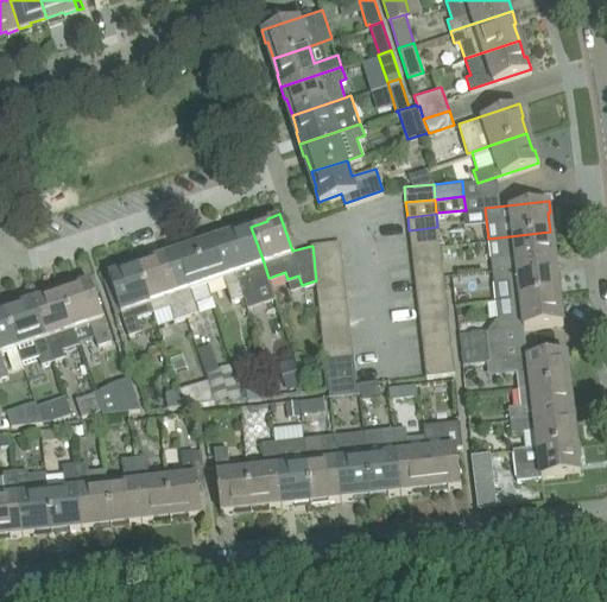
[(269,278),(251,227),(234,232),(234,230),(222,234),(242,295),(254,291),(252,284),(269,278)]
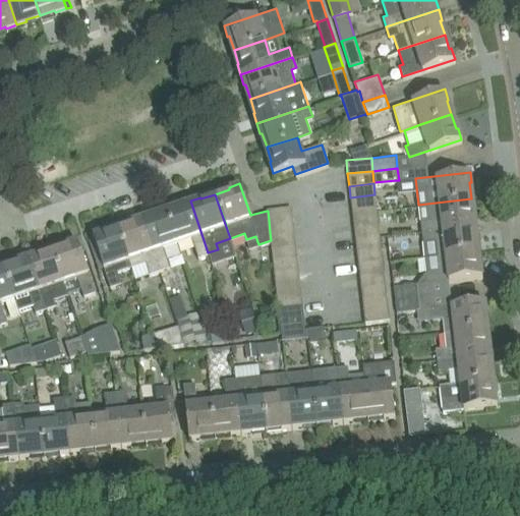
[(352,210),(377,207),(374,194),(350,197),(352,210)]
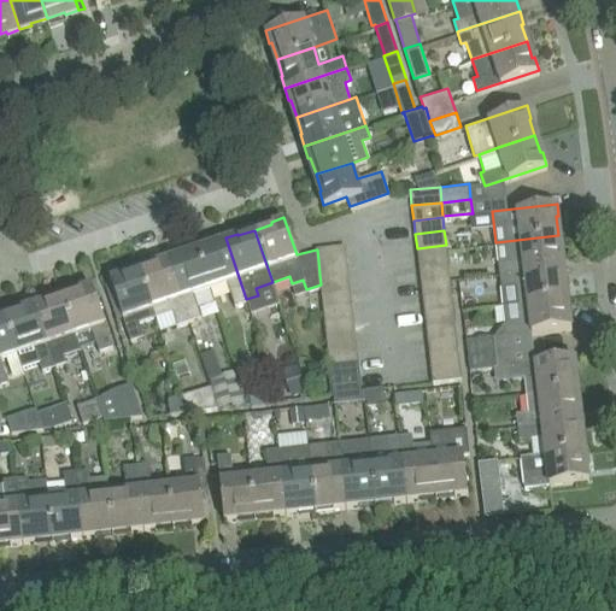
[(559,251),(558,235),(496,242),(499,272),(564,265),(562,251),(559,251)]
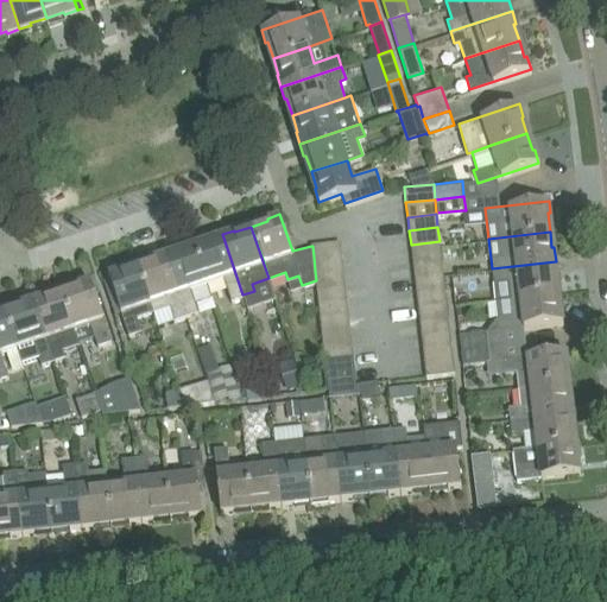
[(242,295),(222,234),(210,238),(210,240),(195,246),(207,282),(223,276),(231,298),(242,295)]
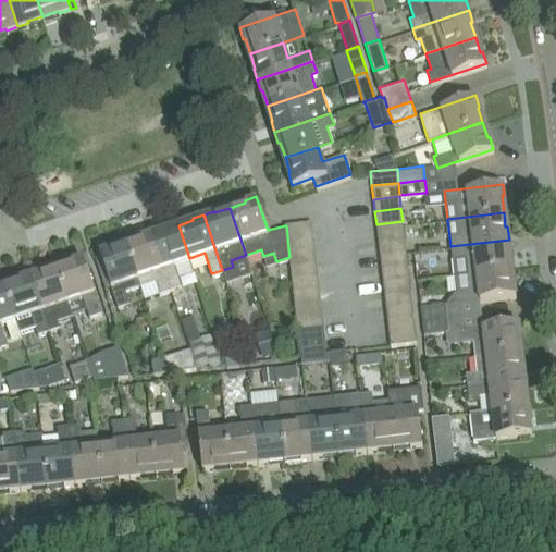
[(287,235),(312,232),(311,219),(285,222),(286,225),(287,235)]
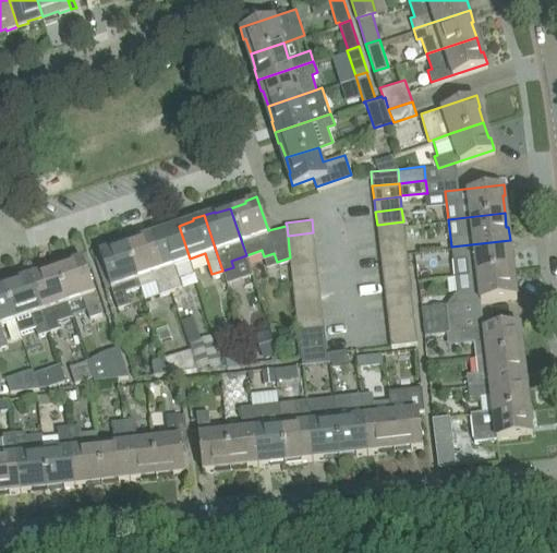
[(378,238),(404,235),(403,221),(377,225),(378,238)]
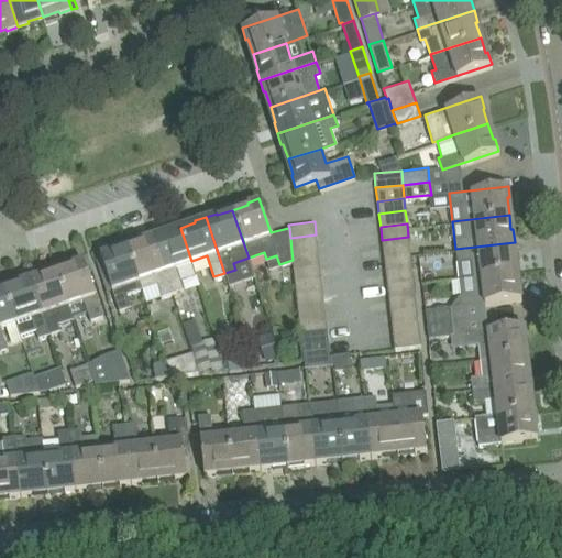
[(191,261),(180,228),(165,232),(164,231),(153,234),(173,291),(183,287),(176,265),(191,261)]
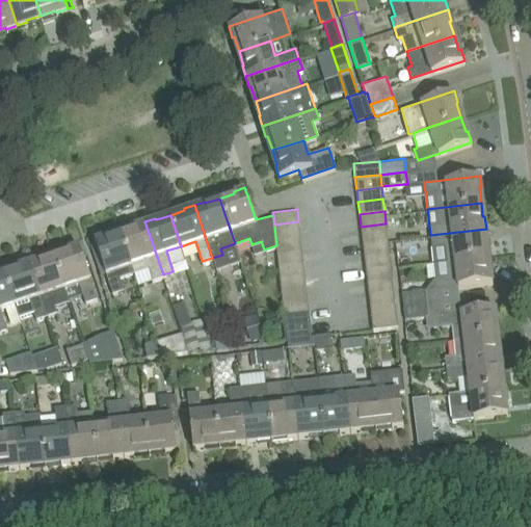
[(135,227),(121,232),(131,263),(134,271),(138,283),(152,279),(163,274),(144,221),(134,226),(135,227)]
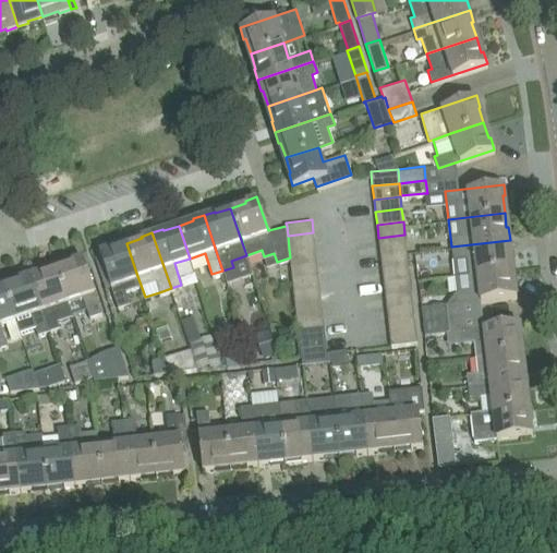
[(289,249),(314,245),(313,232),(288,236),(289,249)]
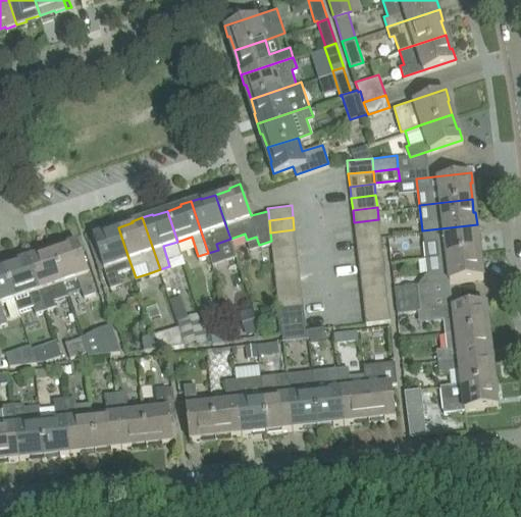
[(355,235),(380,231),(378,219),(354,222),(355,235)]
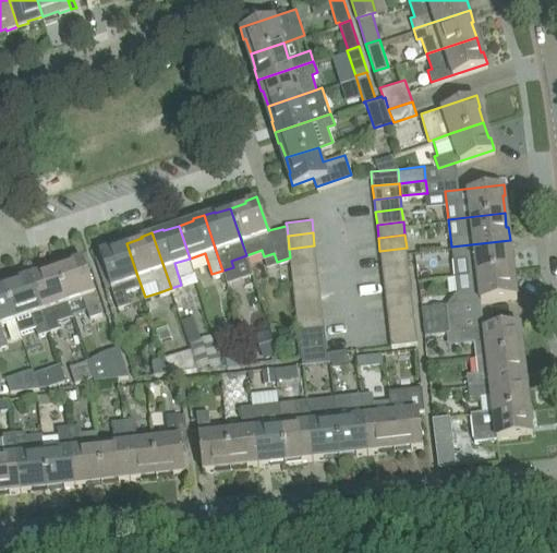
[(511,267),(509,251),(511,251),(510,240),(451,247),(452,257),(464,256),(467,273),(511,267)]
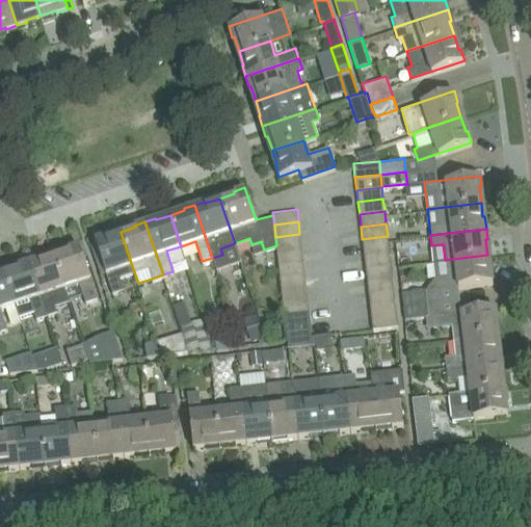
[(131,263),(121,232),(106,237),(105,235),(95,239),(112,292),(124,288),(120,277),(134,271),(131,263)]
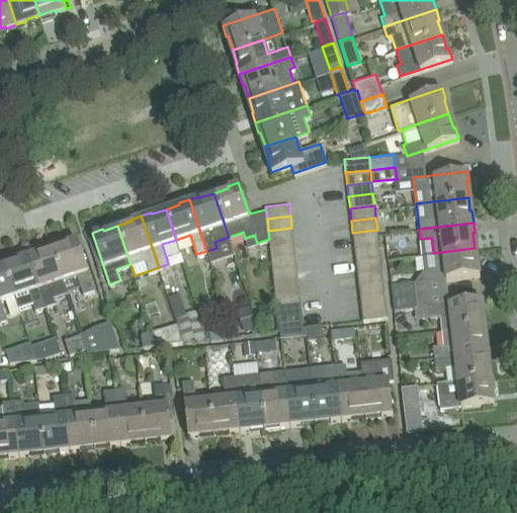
[(269,243),(293,240),(291,228),(268,231),(269,239),(269,243)]
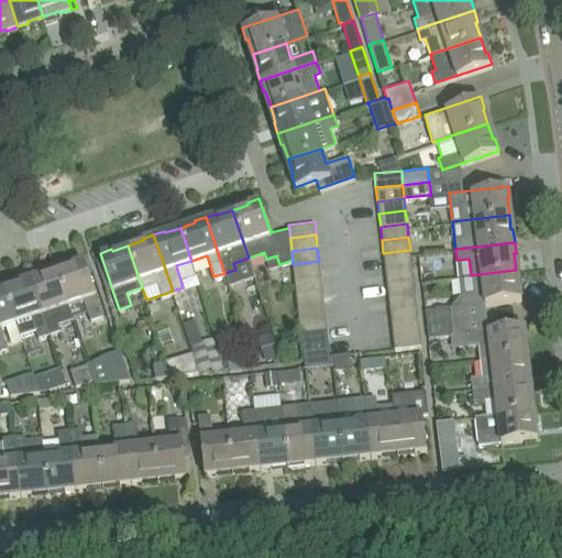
[(385,266),(411,264),(410,253),(410,250),(383,253),(385,266)]
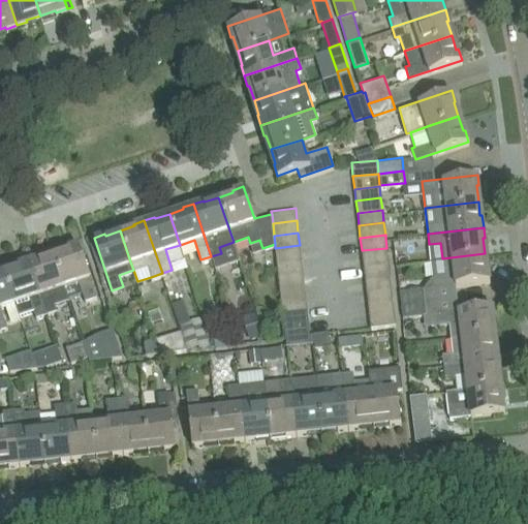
[(67,248),(54,253),(64,284),(67,295),(82,290),(85,300),(96,296),(85,263),(79,243),(67,246),(67,248)]
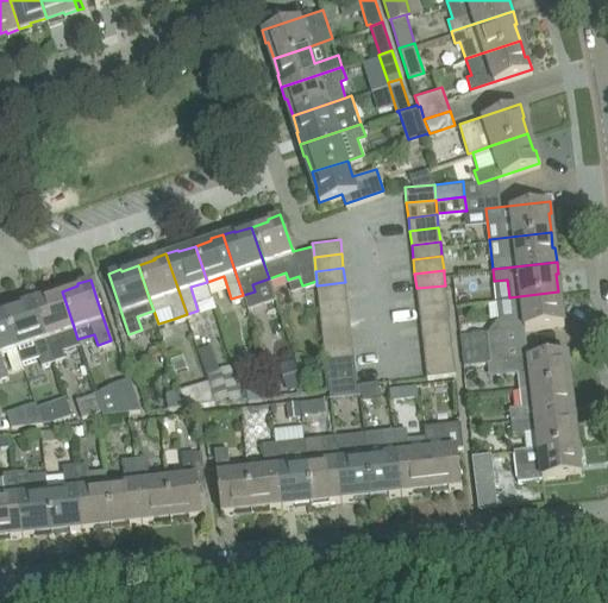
[(318,300),(346,296),(345,282),(317,286),(318,300)]
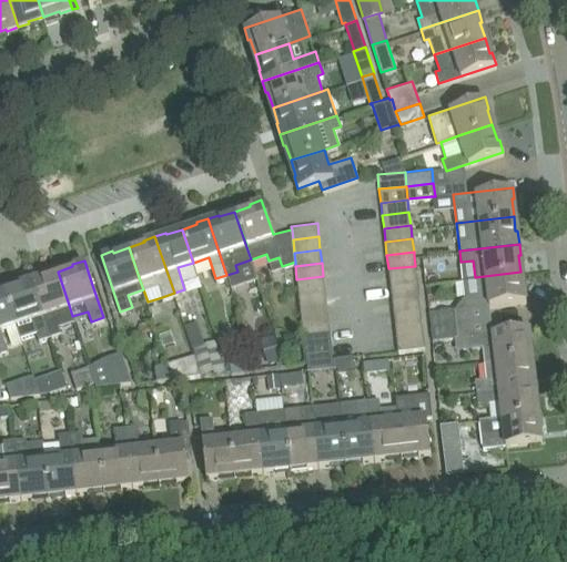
[(390,281),(416,278),(415,266),(388,268),(390,281)]
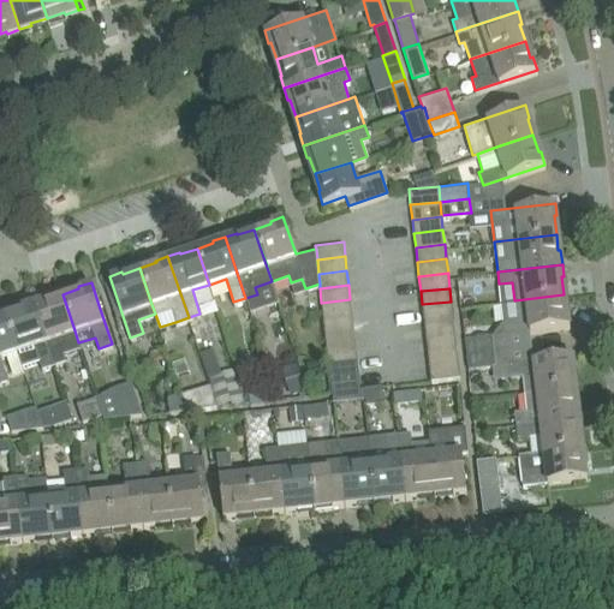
[(75,330),(63,294),(46,299),(45,298),(33,302),(53,363),(65,359),(63,352),(79,346),(75,330)]
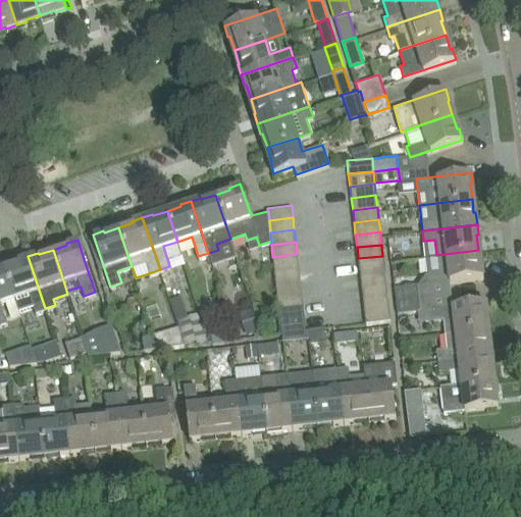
[(437,269),(428,270),(430,281),(449,279),(463,278),(483,275),(481,264),(479,264),(478,250),(436,255),(437,269)]
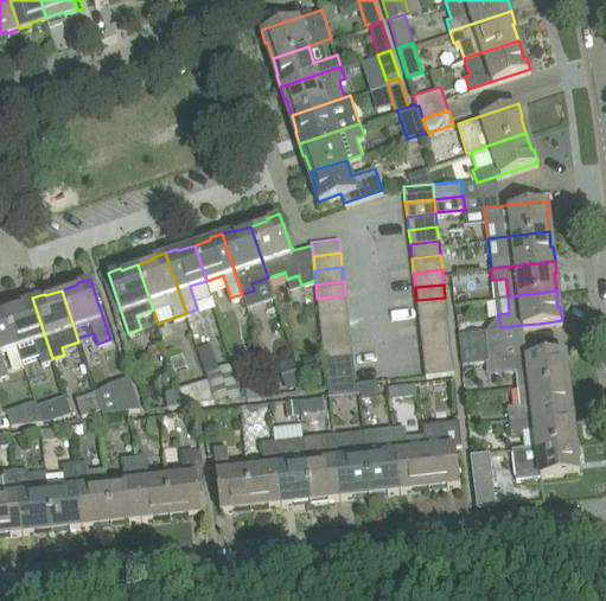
[(319,313),(348,309),(345,295),(317,299),(319,313)]
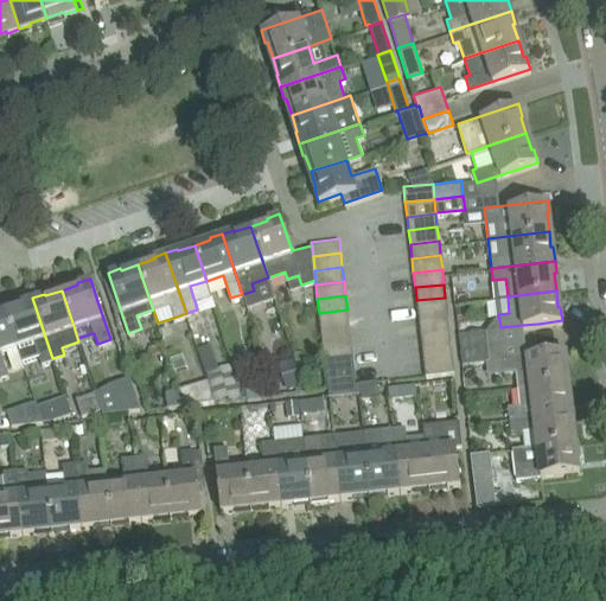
[(52,358),(32,298),(20,302),(21,304),(5,309),(17,345),(21,360),(38,355),(42,363),(52,358)]
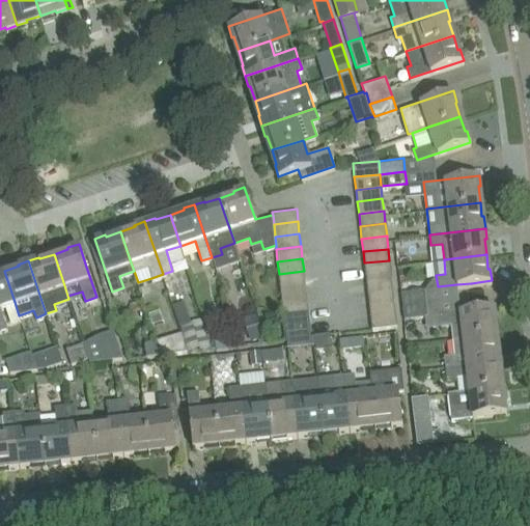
[(365,276),(391,273),(389,260),(364,263),(365,276)]
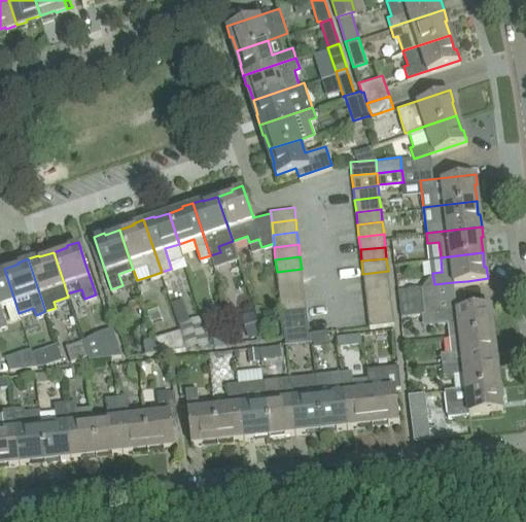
[(14,300),(4,269),(0,270),(0,326),(7,324),(0,305),(14,300)]
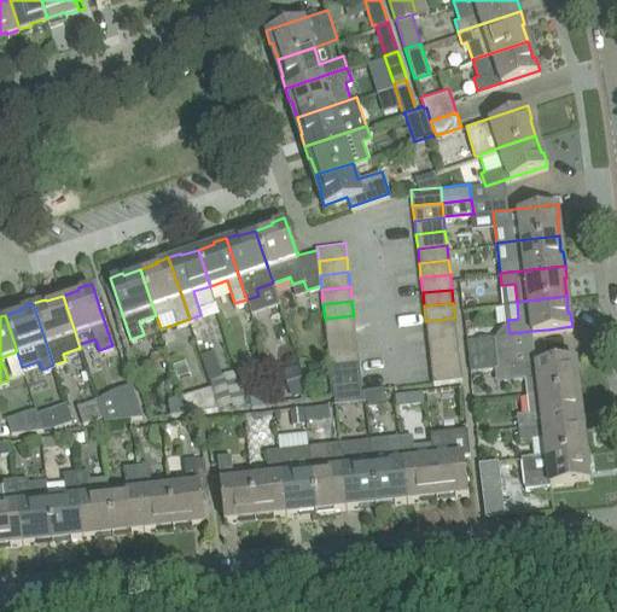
[(326,333),(355,330),(354,315),(325,319),(326,333)]
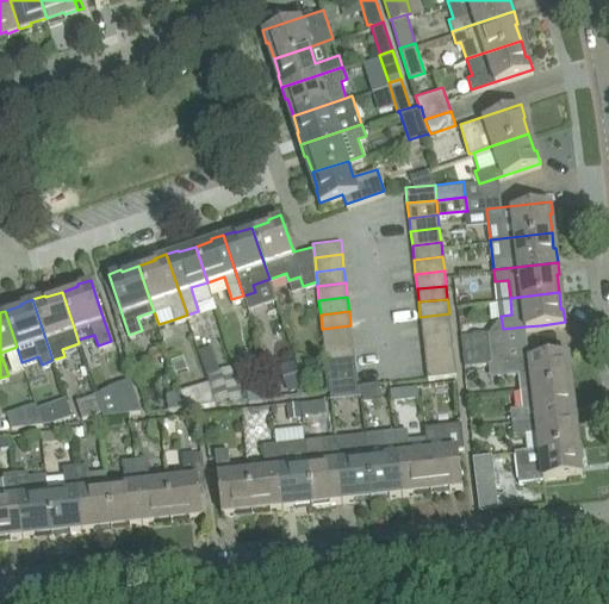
[(422,330),(451,328),(449,313),(420,317),(422,330)]
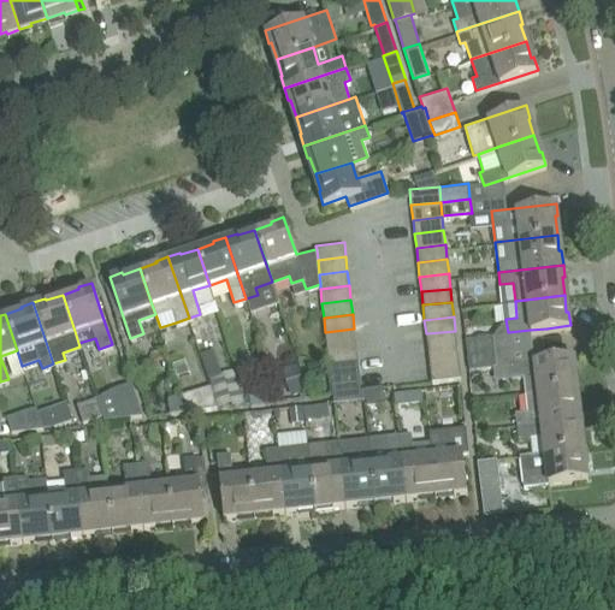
[(326,345),(355,343),(354,329),(325,332),(326,345)]
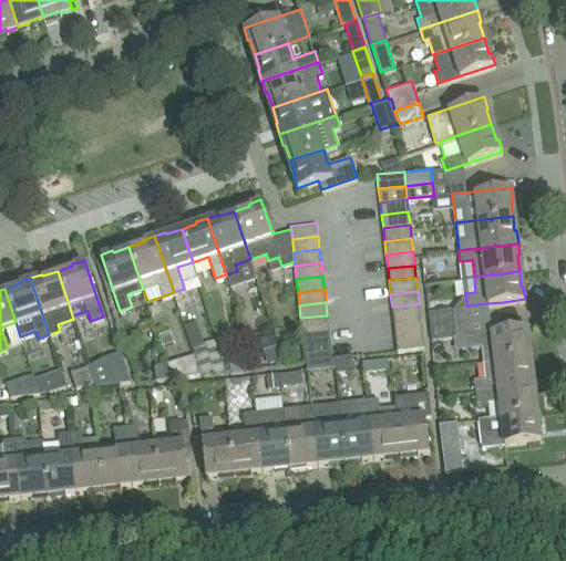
[(393,321),(420,318),(419,304),(392,307),(393,321)]
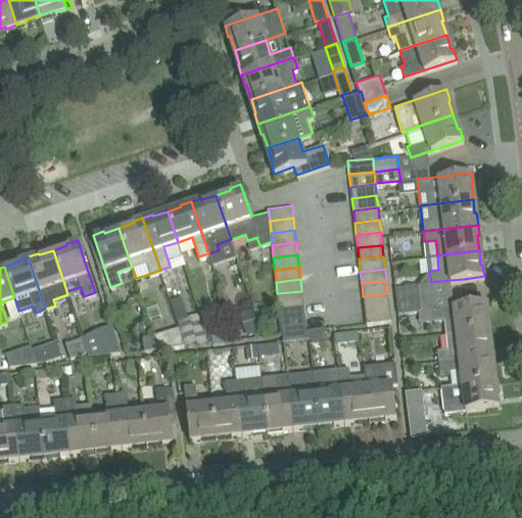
[(396,299),(421,296),(419,283),(394,286),(396,299)]
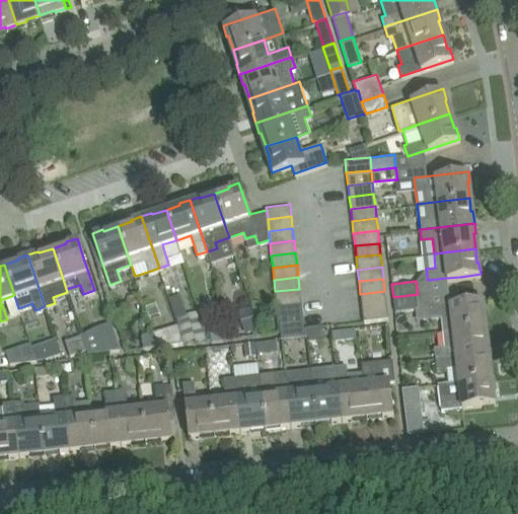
[(277,304),(301,302),(299,289),(275,291),(277,304)]
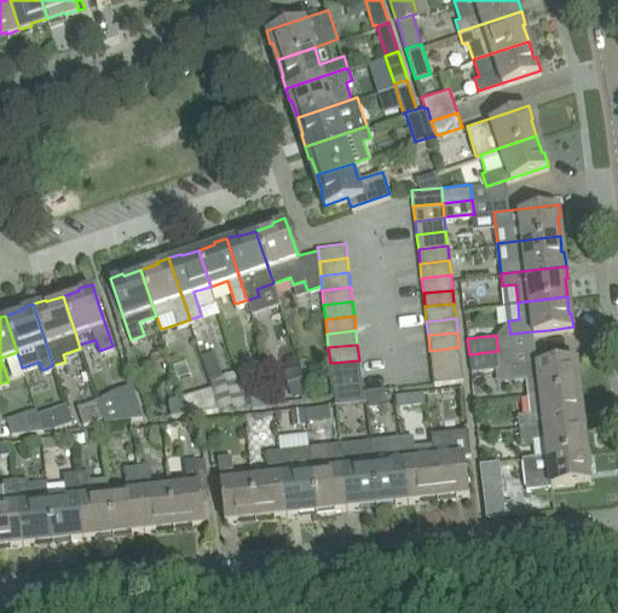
[(432,365),(461,362),(458,347),(429,351),(432,365)]
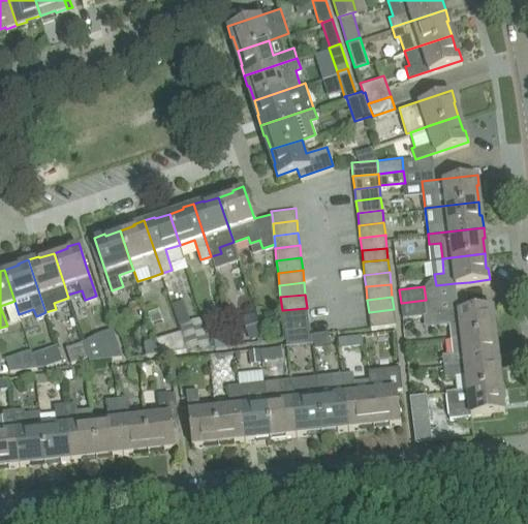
[(402,315),(427,312),(426,300),(401,303),(402,315)]
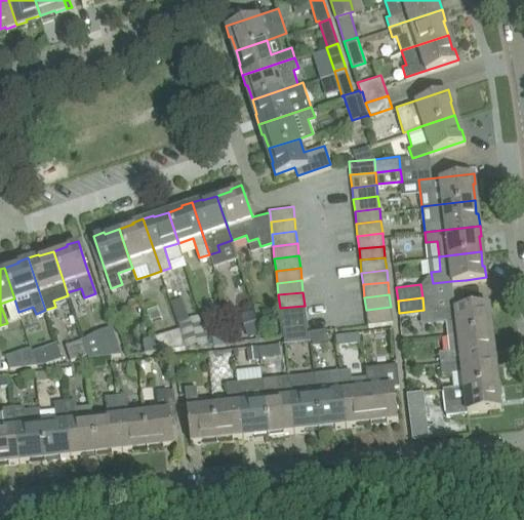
[(490,329),(488,314),(490,313),(488,303),(434,309),(435,320),(445,319),(447,334),(490,329)]
